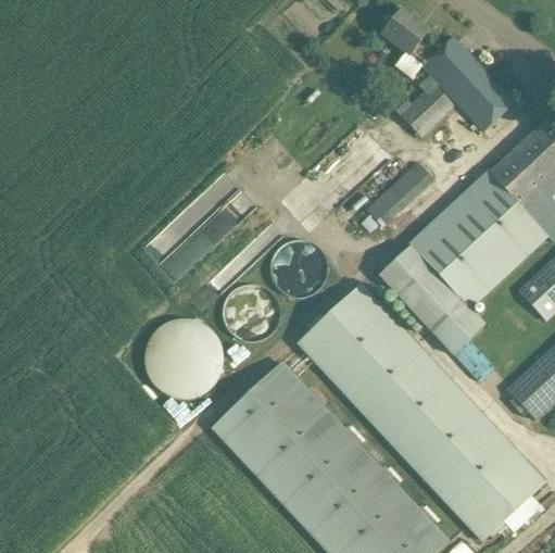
[(388,25),(381,34),(404,51),(393,64),(411,77),(421,64),(424,66),(434,52),(418,40),(428,28),(401,8),(388,25)]
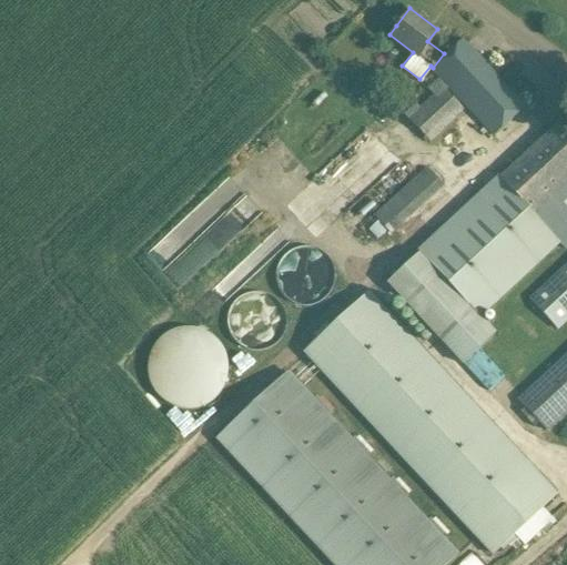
[(415,100),(403,111),(427,137),(463,104),(445,86),(448,83),(493,132),(525,103),(462,37),(444,53),(433,68),(439,74),(427,86),(435,93),(422,107),(415,100)]
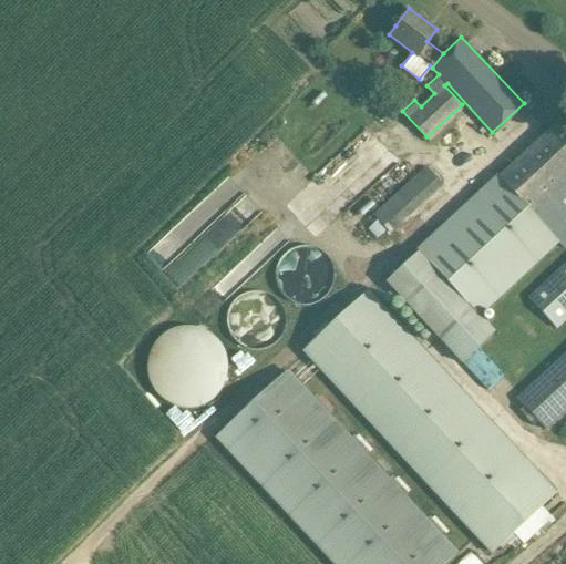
[(565,112),(386,280),(461,360),(494,329),(480,314),(558,241),(547,229),(551,227),(561,238),(565,233),(565,260),(528,296),(556,326),(565,316),(565,348),(515,396),(545,428),(565,407),(565,112)]
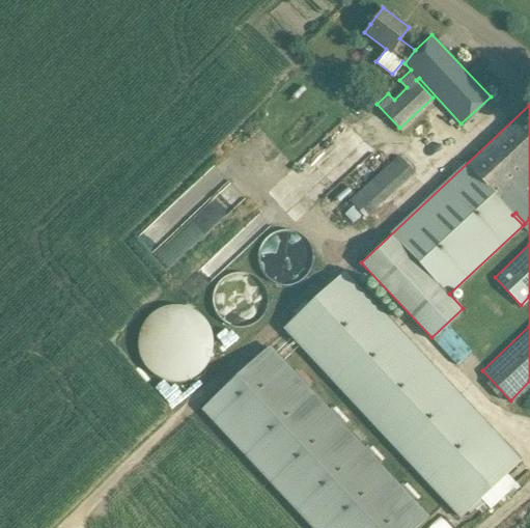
[(350,198),(365,216),(414,170),(398,154),(350,198)]
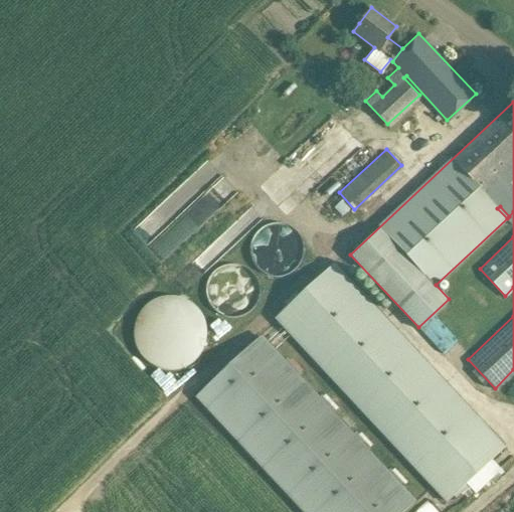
[(267,273),(275,275),(282,275),(289,273),(295,267),(300,261),(303,250),(302,239),(298,231),(292,225),(284,221),(276,220),(266,222),(258,228),(251,236),(249,247),(250,256),(254,264),(260,269),(267,273)]
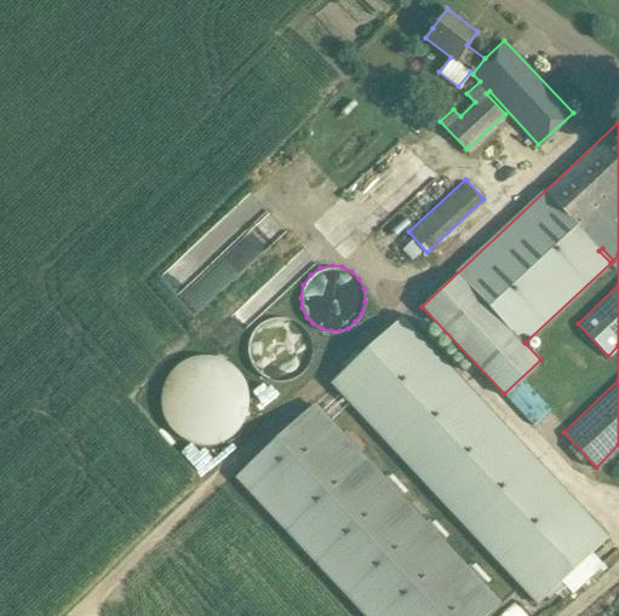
[(330,383),(536,603),(608,535),(402,315),(330,383)]
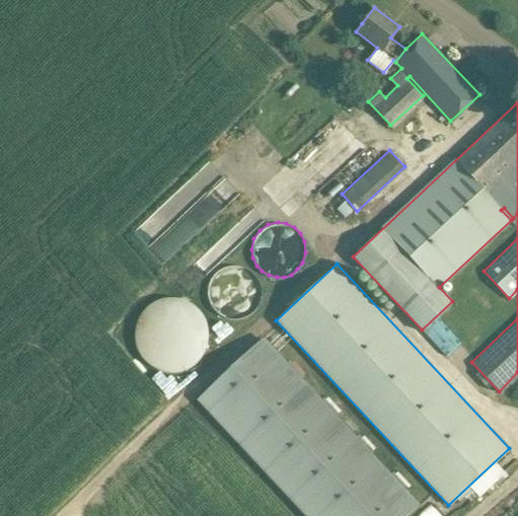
[(259,281),(254,274),(248,269),(239,265),(231,265),(222,266),(216,271),(210,279),(207,288),(208,299),(212,307),(219,313),(229,317),(238,317),(249,313),(256,305),(261,297),(262,288),(259,281)]
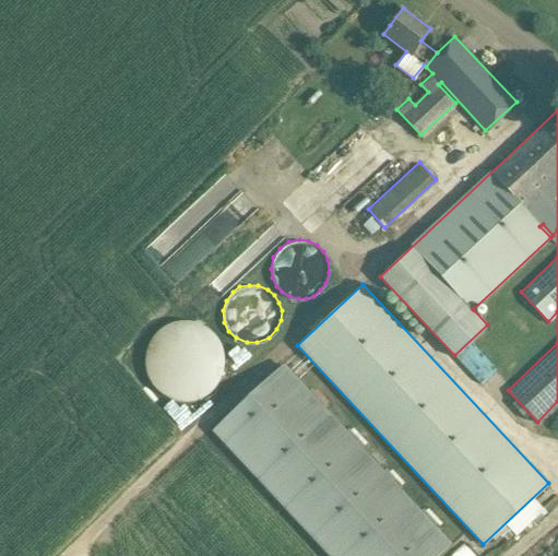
[(233,371),(233,368),(233,365),(232,361),(230,357),(229,354),(228,352),(226,349),(224,344),(221,342),(217,339),(215,336),(212,334),(209,333),(205,332),(201,331),(197,330),(192,330),(188,330),(185,331),(181,332),(177,333),(173,334),(170,336),(167,339),(164,342),(162,343),(159,345),(158,349),(156,352),(154,355),(153,359),(152,364),(152,368),(152,371),(152,375),(152,379),(153,381),(153,383),(155,388),(156,390),(158,393),(161,398),(164,400),(167,403),(170,405),(175,407),(177,409),(181,411),(185,411),(189,412),(192,412),(196,412),(199,411),(202,411),(205,410),(209,409),(212,407),(215,405),(218,402),(222,400),(224,397),(227,392),(229,389),(230,385),(232,381),(233,377),(233,374),(233,371)]
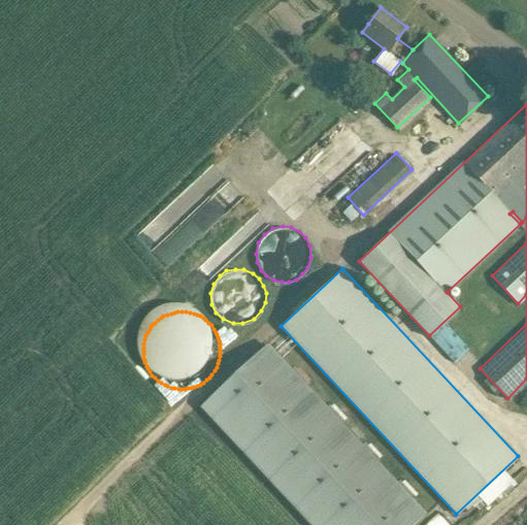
[(200,404),(310,524),(410,524),(426,511),(269,340),(200,404)]
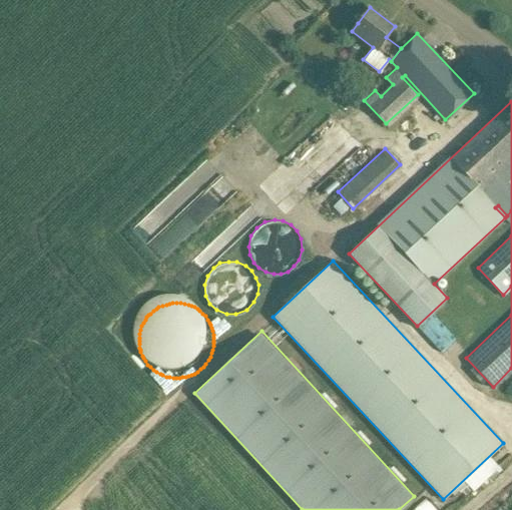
All buildings are outlined.
